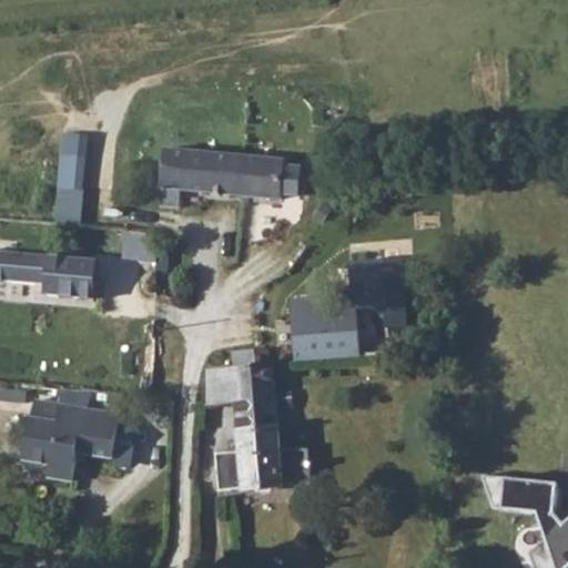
[(281,199),(283,162),(162,153),(159,209),(179,210),(180,191),(281,199)]
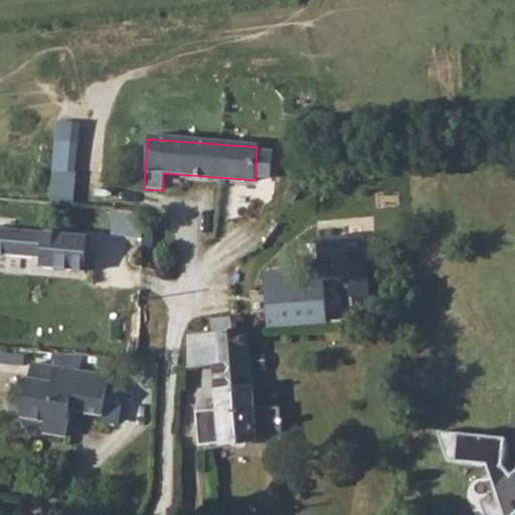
[(50,202),(72,204),(77,143),(55,141),(50,202)]
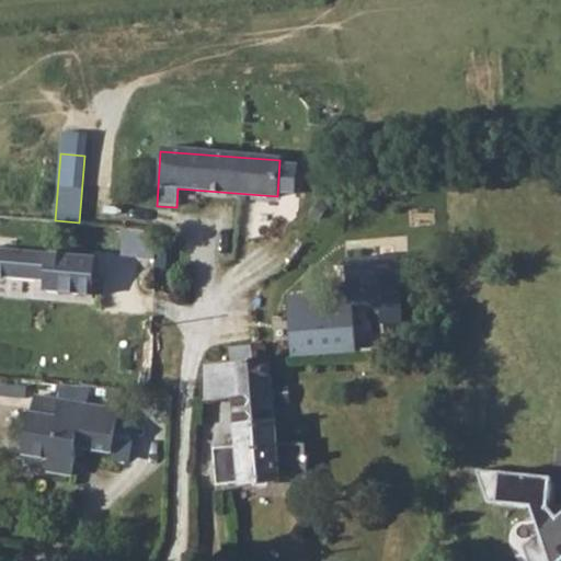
[(94,258),(0,250),(0,276),(43,281),(42,292),(91,295),(94,258)]
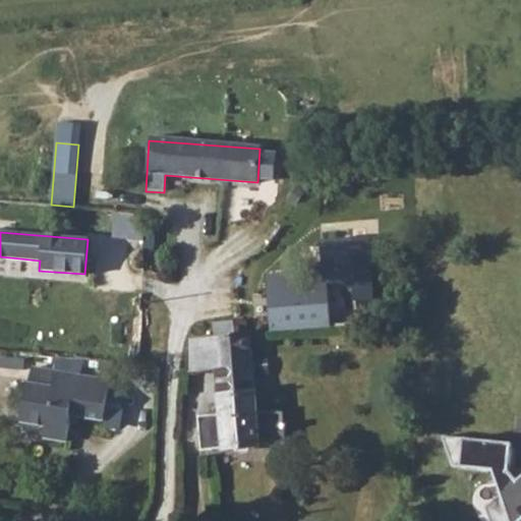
[(332,327),(328,270),(266,275),(270,332),(332,327)]
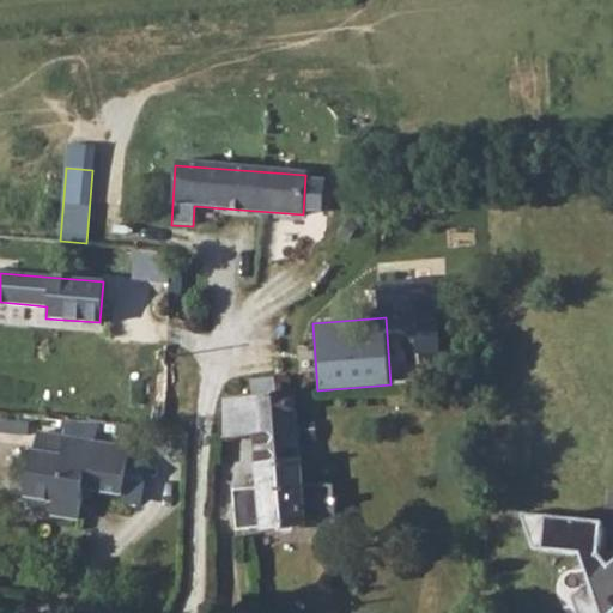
[(248,381),(249,396),(278,394),(278,380),(248,381)]
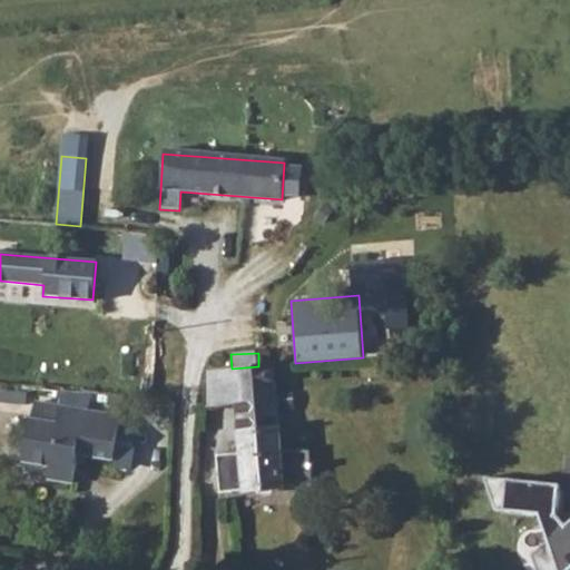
[(205,371),(207,408),(238,406),(244,494),(283,492),(275,365),(258,366),(232,369),(205,371)]
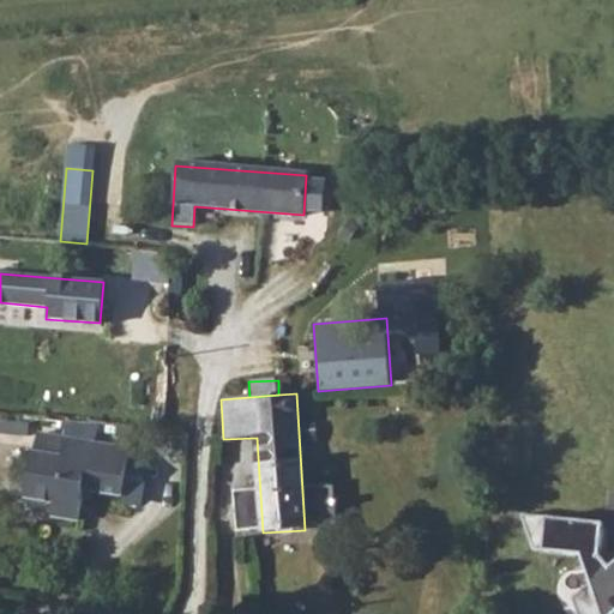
[(68,435),(98,435),(98,422),(70,421),(68,435)]
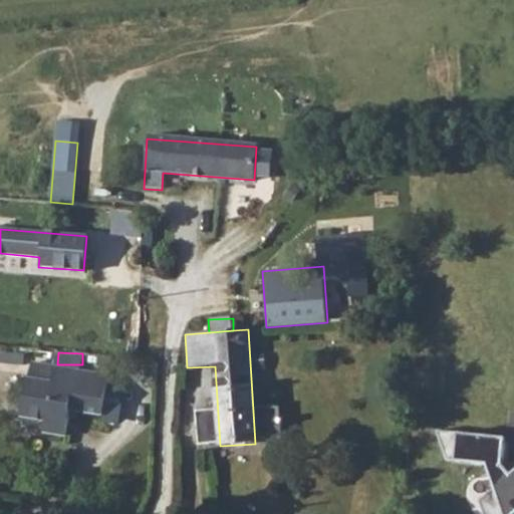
[(99,418),(108,375),(31,360),(19,418),(43,423),(41,432),(64,437),(68,412),(99,418)]
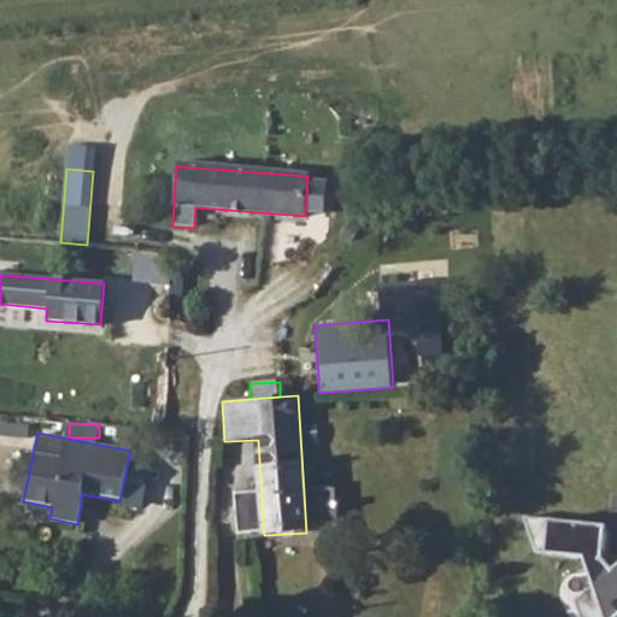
[(616,565),(611,571),(600,558),(603,527),(524,519),(522,552),(583,558),(593,586),(575,601),(580,616),(615,616),(616,616),(616,565)]
